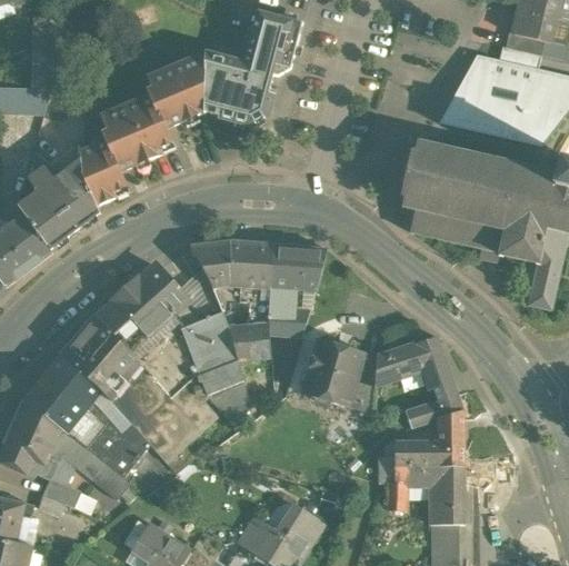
[(519,0),(512,31),(512,35),(543,41),(549,42),(555,19),(568,21),(568,0),(519,0)]
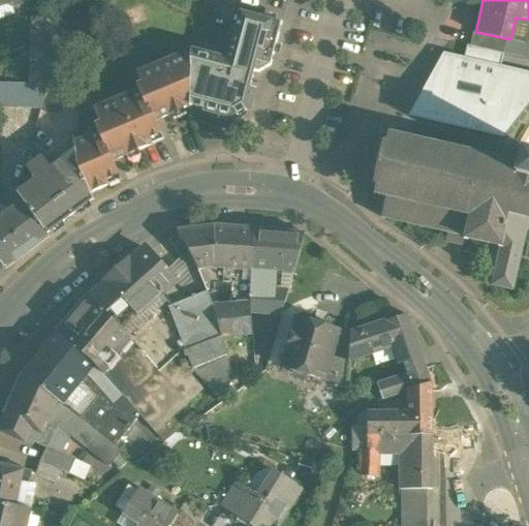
[(88,2),(69,1),(68,18),(88,18),(88,2)]
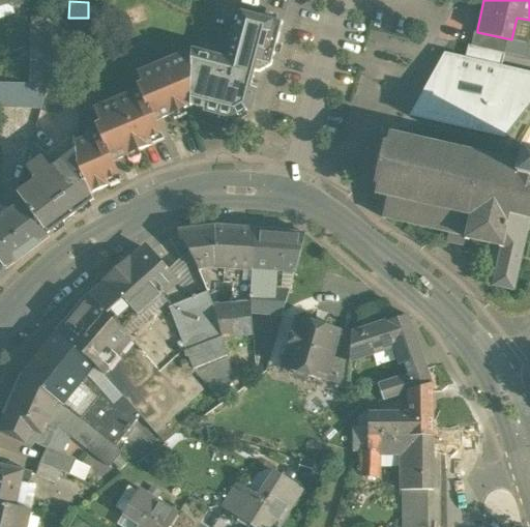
[(271,63),(283,20),(242,10),(229,59),(190,50),(189,104),(234,115),(249,107),(258,71),(271,63)]
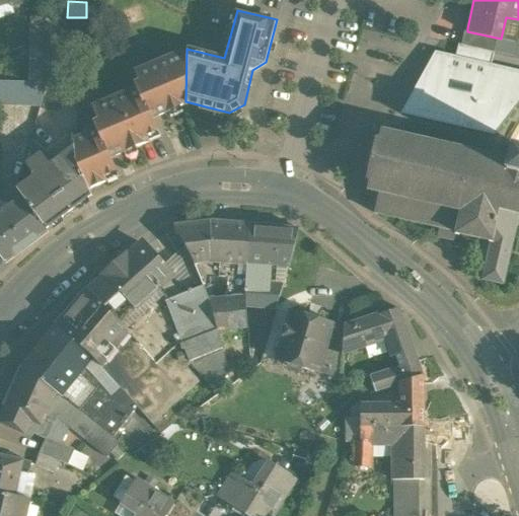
[(55,15),(29,14),(28,79),(47,80),(54,79),(55,15)]
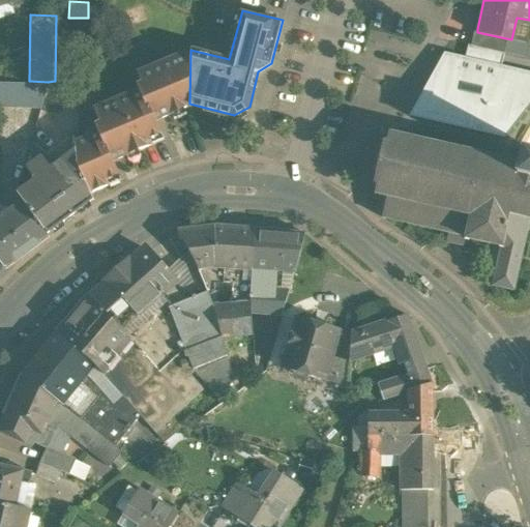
[(506,38),(477,32),(477,29),(473,28),(470,44),(503,51),(506,38)]
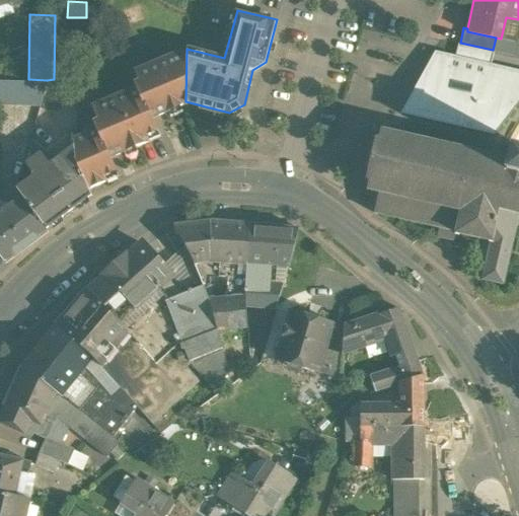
[(518,43),(496,38),(493,50),(518,56),(518,43)]
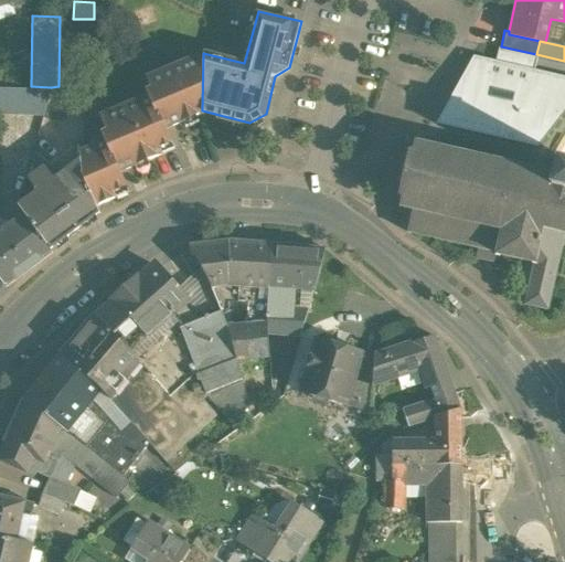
[(536,54),(501,46),(498,59),(533,66),(536,54)]
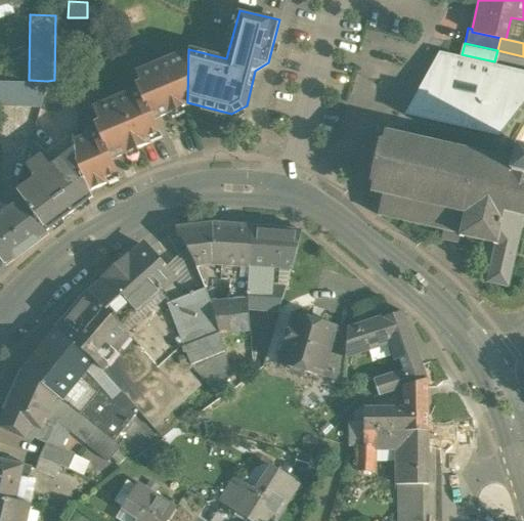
[(95,126),(84,131),(85,134),(74,139),(74,146),(75,146),(76,161),(88,188),(107,180),(104,175),(116,170),(111,157),(149,140),(147,135),(159,130),(154,117),(187,102),(188,49),(135,70),(139,80),(135,82),(137,86),(92,105),(98,120),(94,122),(95,126)]
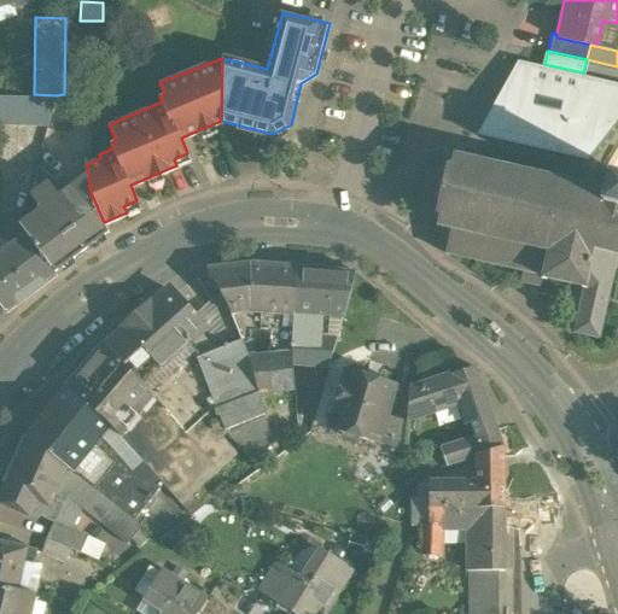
[(519,59),(477,134),(588,161),(617,118),(617,80),(583,72),(544,64),(519,59)]
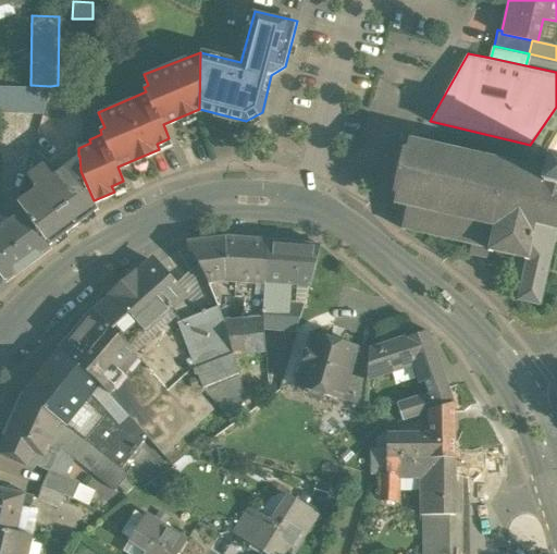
[(31,85),(0,84),(0,107),(44,109),(50,86),(31,85)]
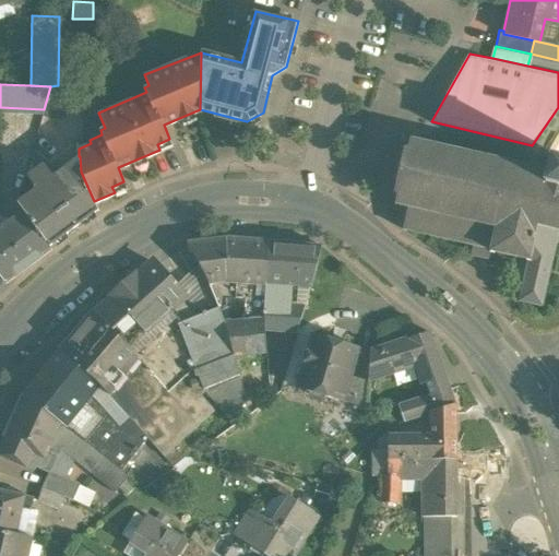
[(548,170),(409,138),(408,139),(408,148),(404,146),(393,192),(397,192),(395,203),(407,204),(402,227),(405,227),(429,233),(428,235),(432,235),(432,233),(451,237),(451,240),(454,240),(454,238),(470,241),(470,244),(472,244),(471,253),(488,257),(489,250),(519,258),(515,279),(523,280),(520,299),(540,303),(548,269),(557,271),(558,257),(558,252),(552,252),(558,228),(558,158),(550,157),(548,170)]
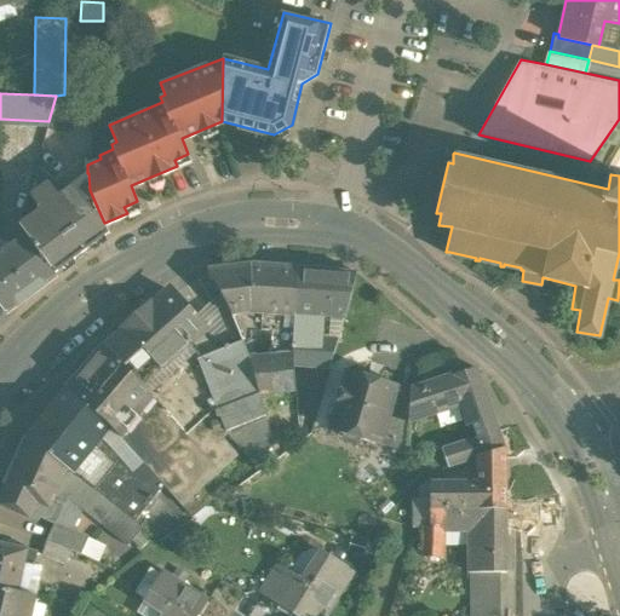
[(59,195),(50,182),(30,196),(40,208),(19,224),(27,232),(55,270),(108,231),(104,223),(90,190),(89,173),(87,173),(59,195)]
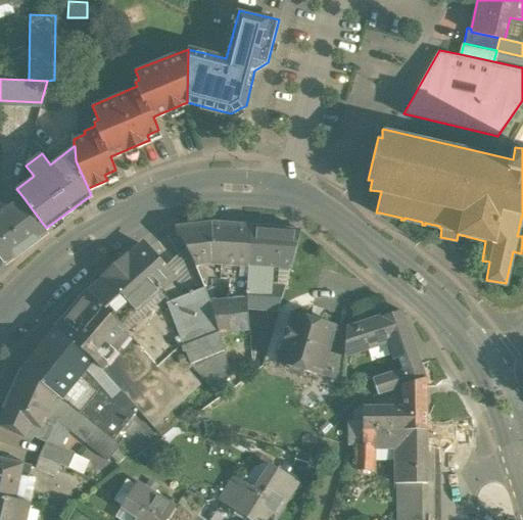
[(22,196),(0,213),(0,256),(2,261),(46,228),(22,196)]
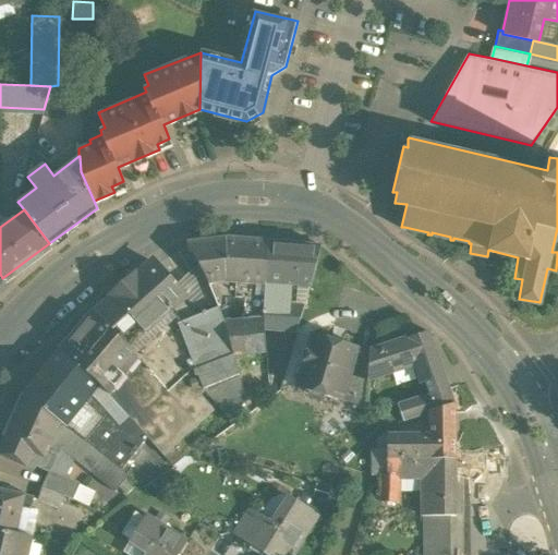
[(268,241),(227,238),(187,241),(207,272),(209,281),(230,280),(265,282),(268,241)]
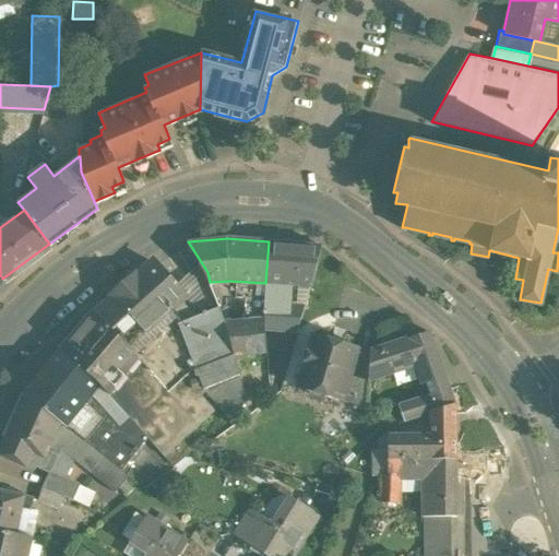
[(321,245),(269,241),(265,283),(264,302),(264,305),(283,306),(284,288),(278,287),(280,283),(311,285),(321,245)]
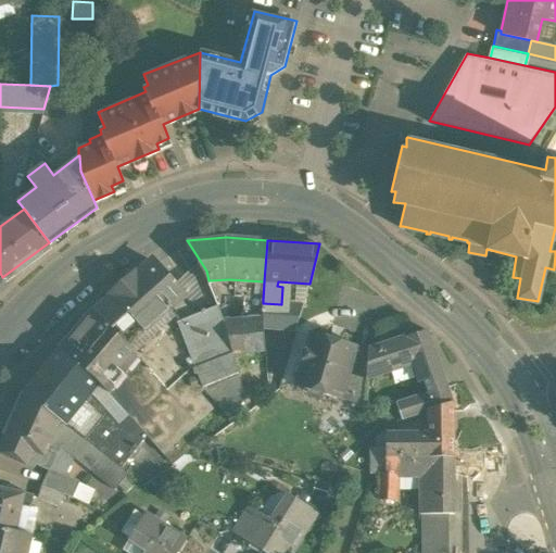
[(153,261),(147,267),(144,266),(138,273),(135,269),(95,306),(137,354),(152,341),(165,329),(159,323),(165,317),(162,314),(184,293),(153,261)]
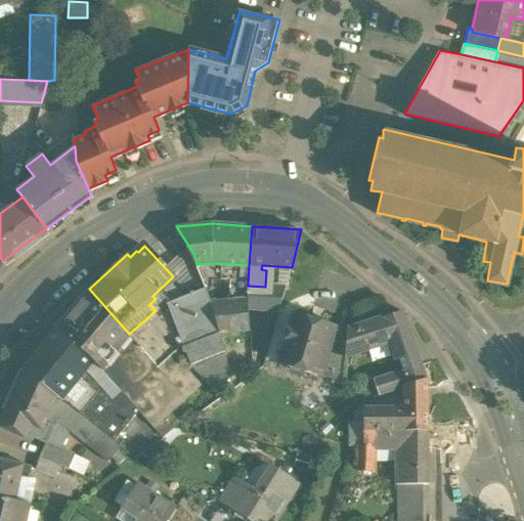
[(248,283),(238,283),(237,298),(247,297),(248,286),(248,283)]
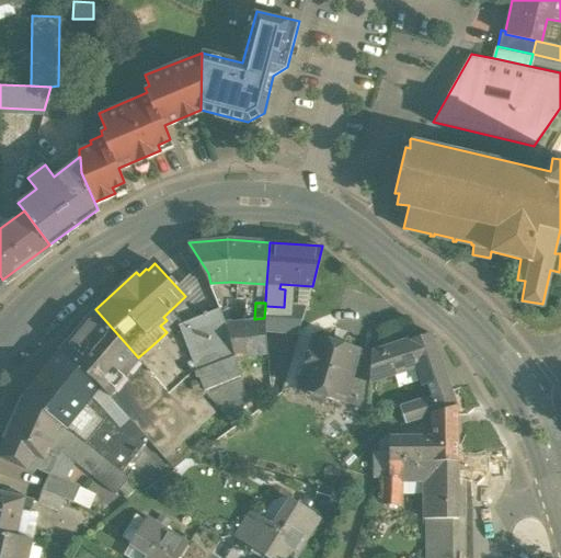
[(284,307),(265,306),(264,318),(263,328),(298,331),(305,308),(284,307)]
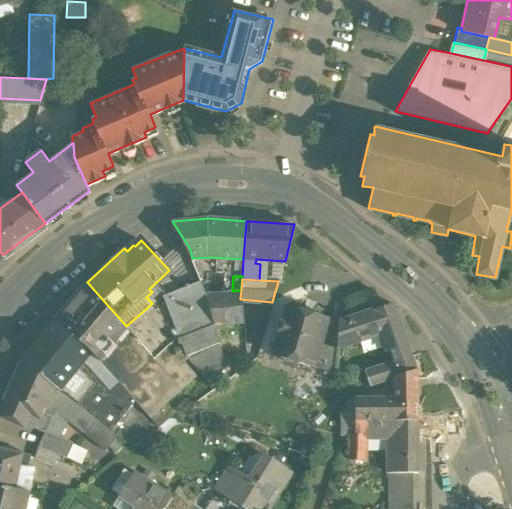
[(200,280),(189,284),(188,283),(185,284),(186,286),(178,289),(176,288),(173,292),(175,293),(163,296),(186,354),(219,341),(215,324),(211,308),(206,294),(200,280)]
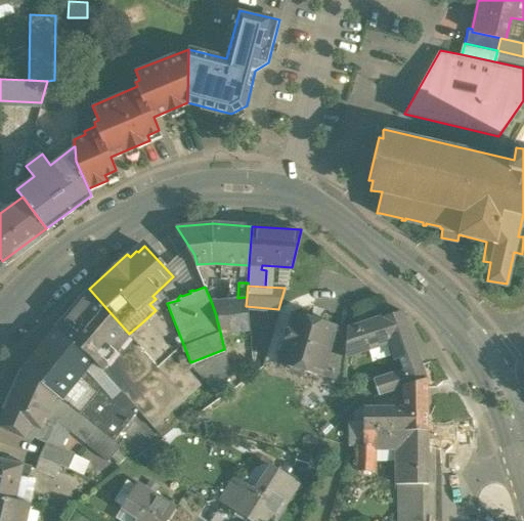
[(129,334),(89,289),(55,328),(90,356),(91,356),(101,368),(129,337),(129,334)]
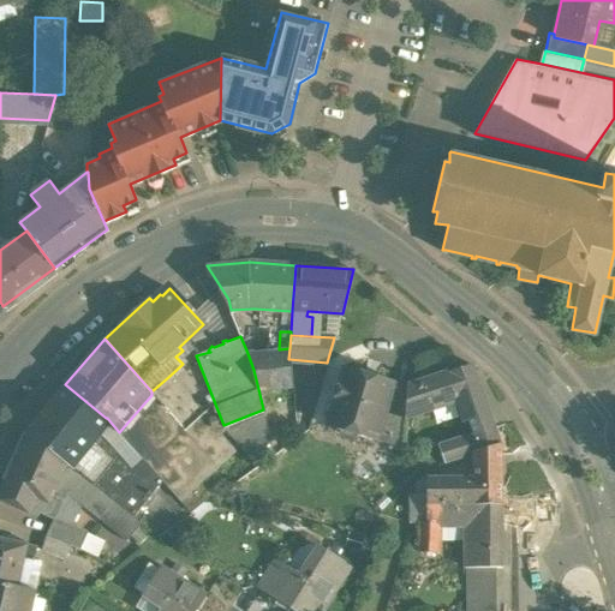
[(279,349),(248,353),(254,370),(258,389),(291,387),(288,359),(290,348),(279,349)]
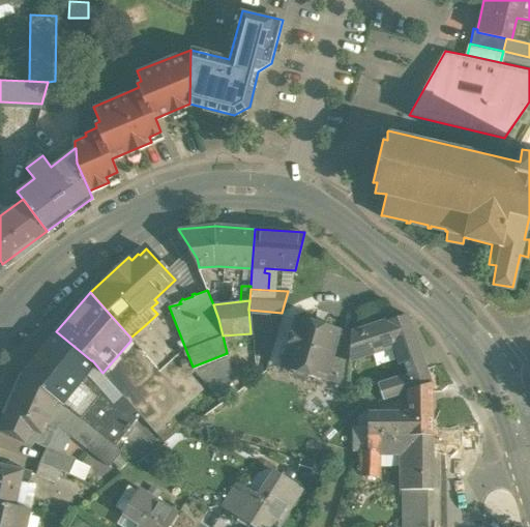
[(421,353),(409,319),(403,314),(362,327),(371,350),(395,341),(401,358),(421,353)]
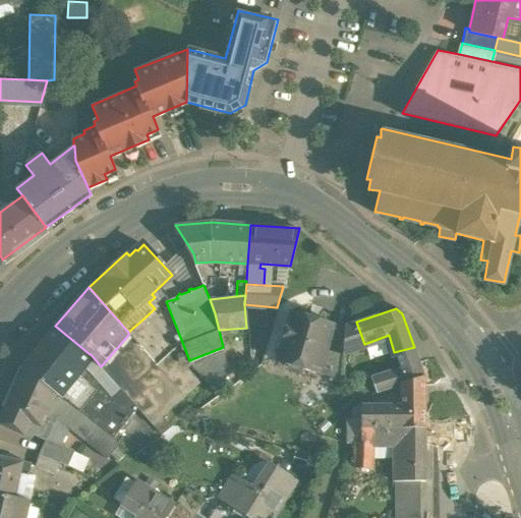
[(306,313),(306,315),(291,310),(282,341),(280,340),(278,346),(281,347),(277,359),(290,363),(292,366),(297,368),(301,366),(320,371),(326,350),(334,324),(317,319),(319,317),(306,313)]
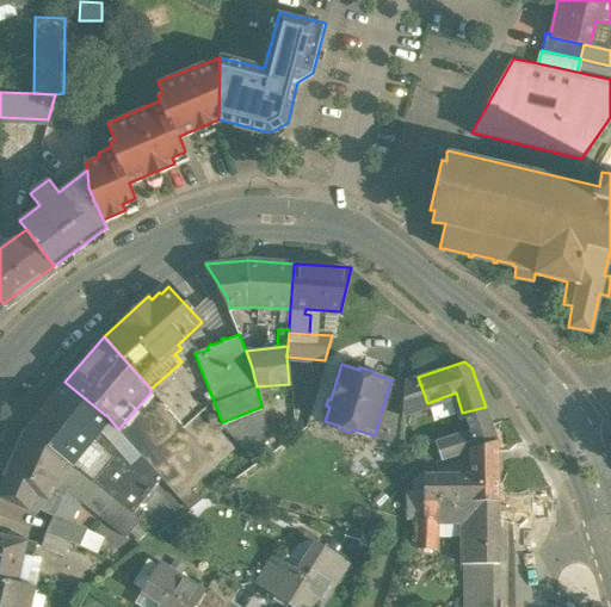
[(235,447),(167,375),(150,389),(150,392),(217,464),(235,447)]
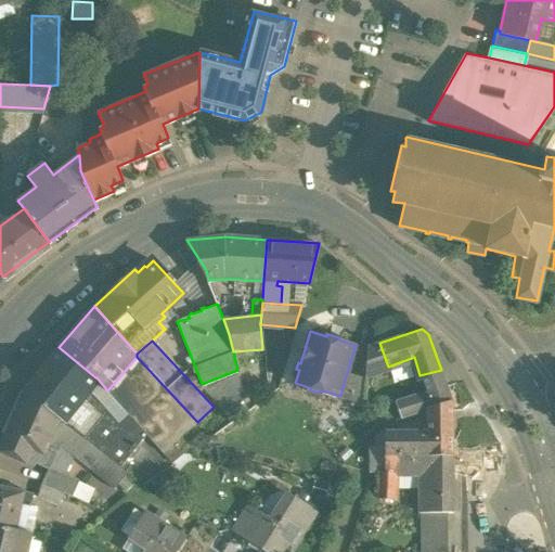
[(379,343),(366,347),(364,373),(381,369),(388,367),(379,343)]
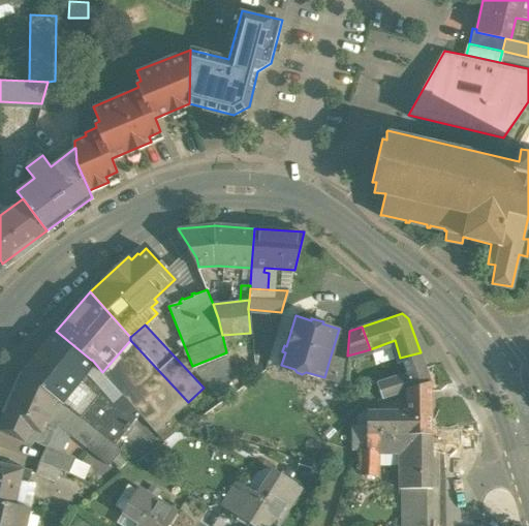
[(91,360),(56,331),(25,370),(58,398),(94,429),(99,424),(105,415),(91,403),(83,403),(67,391),(85,370),(91,360)]
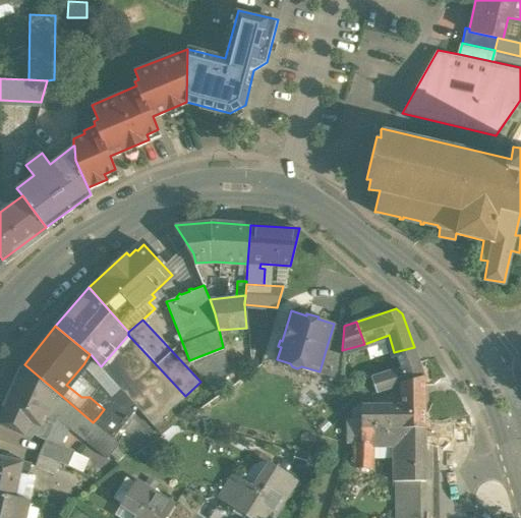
[(128,335),(101,366),(120,389),(154,425),(179,401),(185,396),(128,335)]
